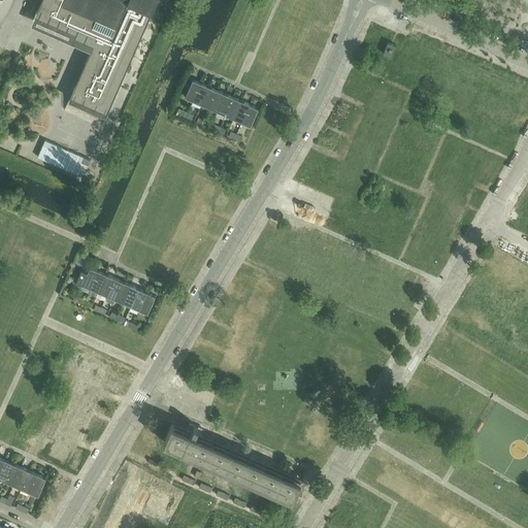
[(41,0),(35,15),(33,19),(72,35),(73,36),(72,37),(81,41),(83,40),(93,44),(91,51),(68,100),(105,117),(106,116),(152,12),(156,0),(41,0)]
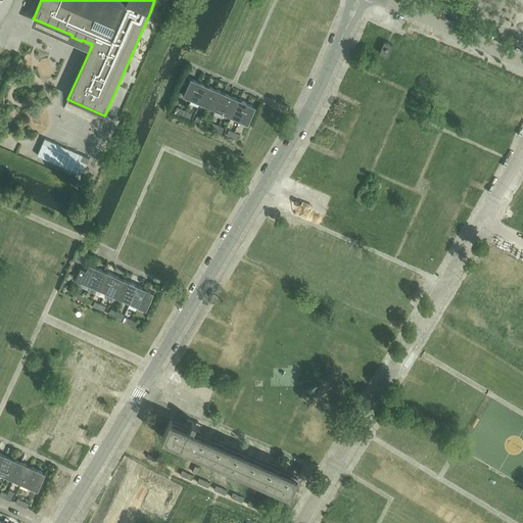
[(388,56),(393,45),(390,44),(387,43),(384,42),(380,53),(388,56)]
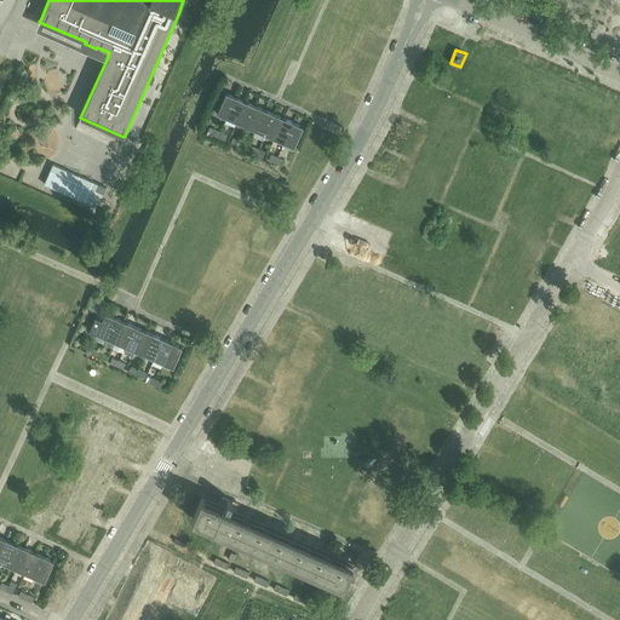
[(217,114),(227,118),(236,97),(227,93),(217,114)]
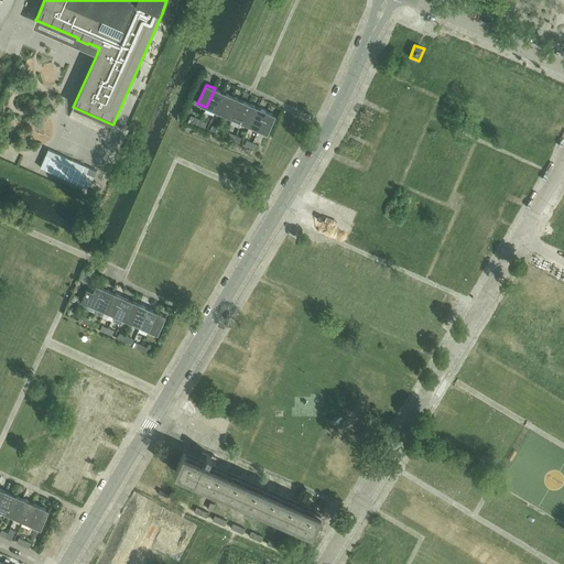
[(215,88),(206,107),(205,111),(214,116),(215,111),(224,93),(215,88)]
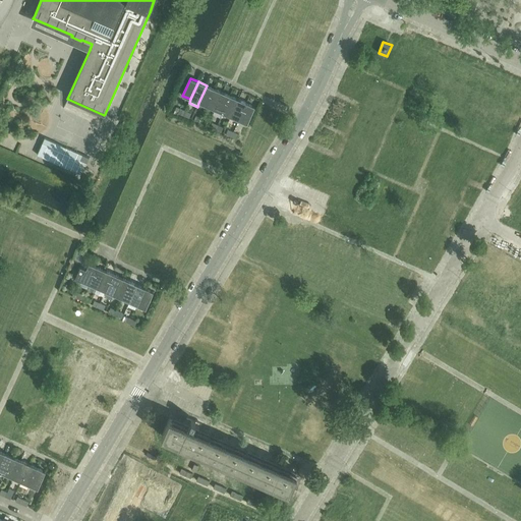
[(215,89),(207,85),(198,103),(207,106),(215,89)]
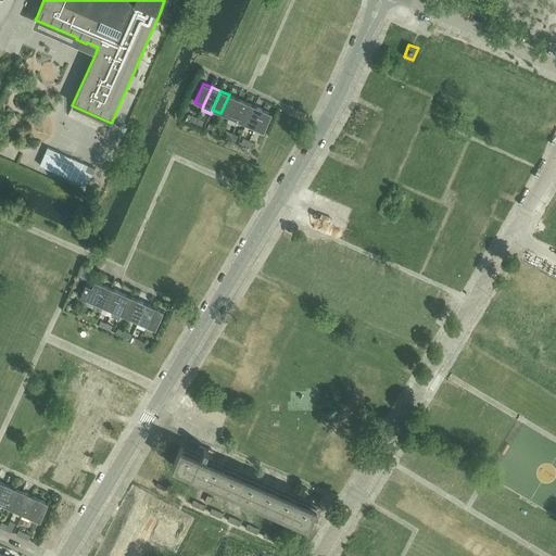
[(238,99),(229,95),(220,113),(229,117),(238,99)]
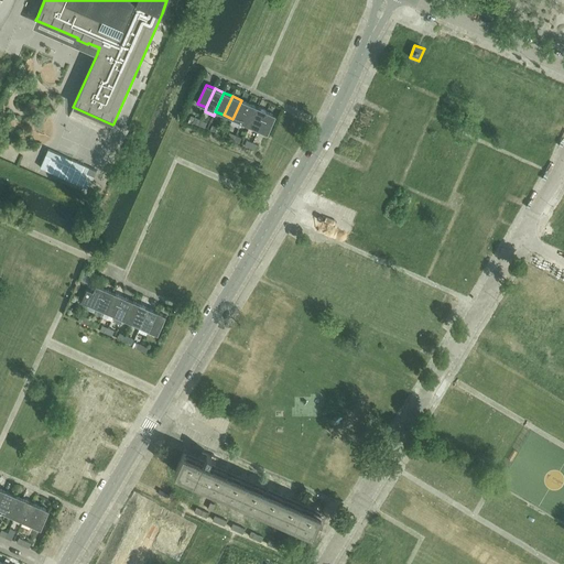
[(239,128),(241,122),(249,104),(241,100),(232,119),(230,123),(239,128)]
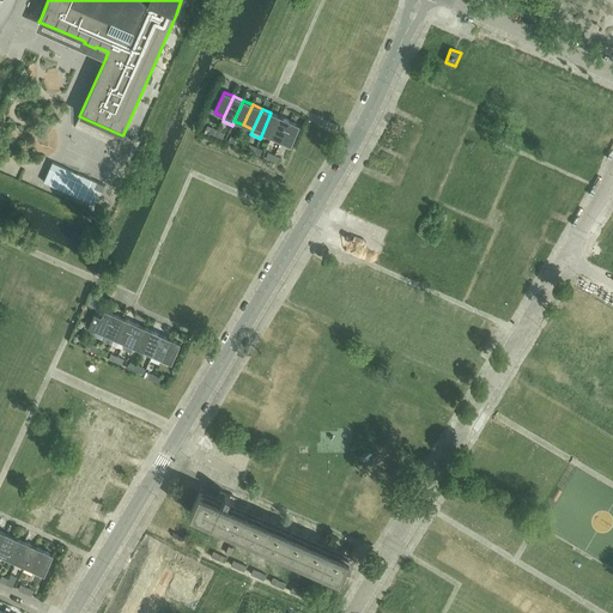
[(280,117),(271,113),(262,133),(272,138),(280,117)]
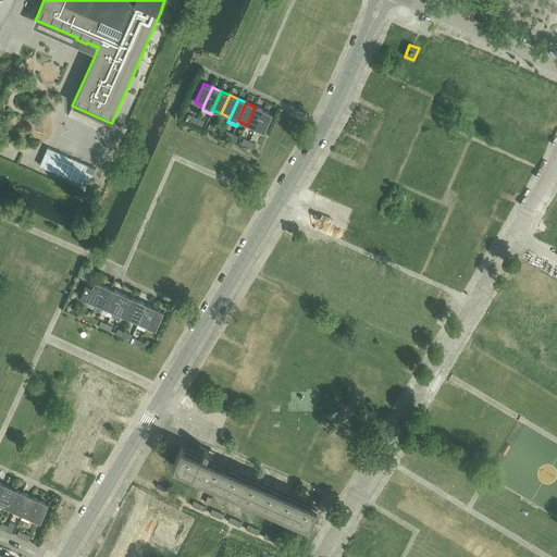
[(263,110),(255,107),(247,125),(256,128),(263,110)]
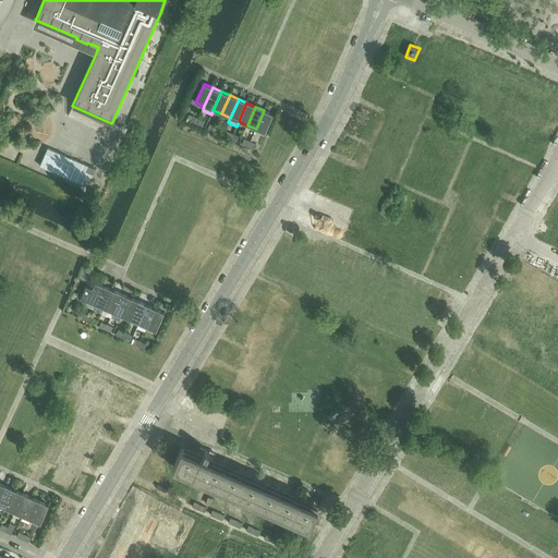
[(273,114),(264,110),(256,129),(265,133),(273,114)]
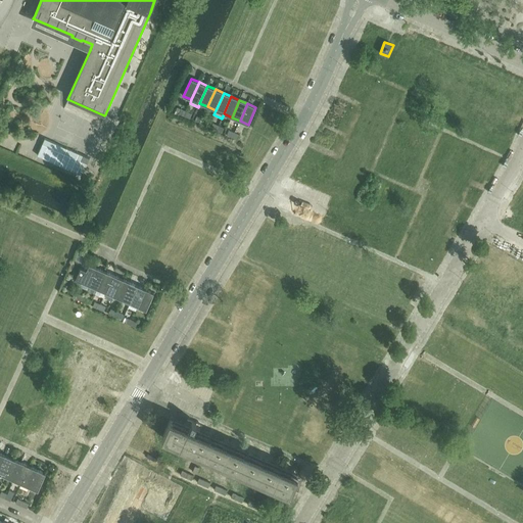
[(46,136),(39,152),(84,172),(91,154),(46,136)]
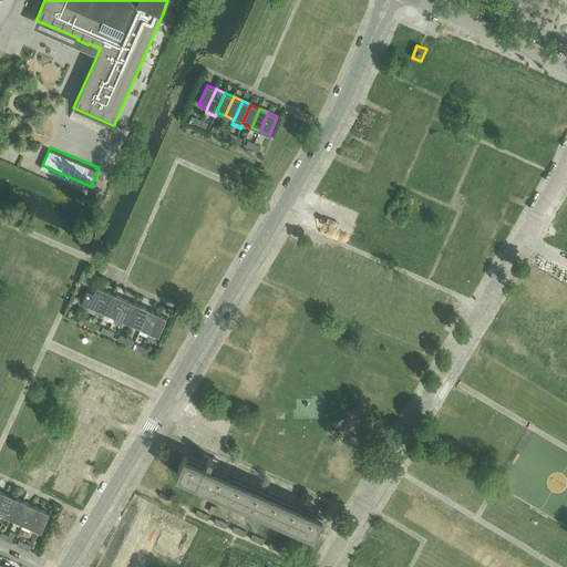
[(82,302),(96,309),(105,290),(96,287),(93,292),(88,290),(82,302)]
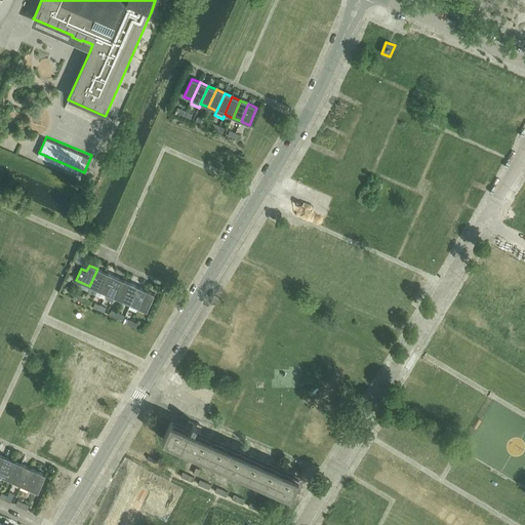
[(106,273),(97,269),(89,286),(97,290),(106,273)]
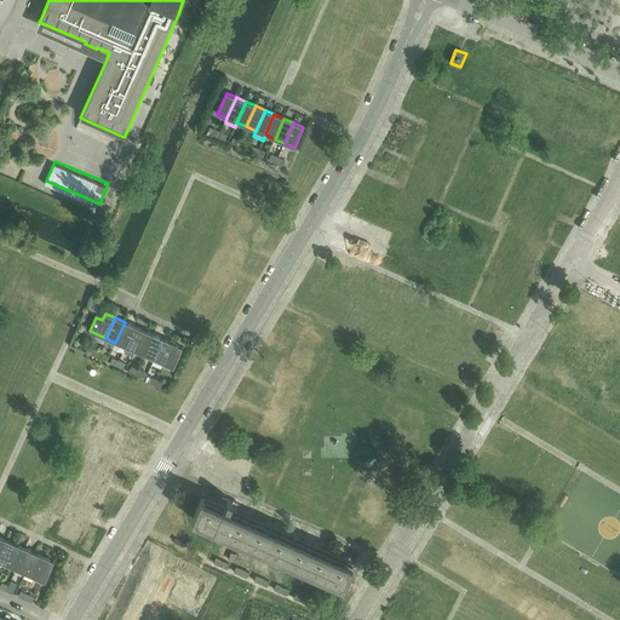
[(135,326),(125,322),(115,343),(125,346),(135,326)]
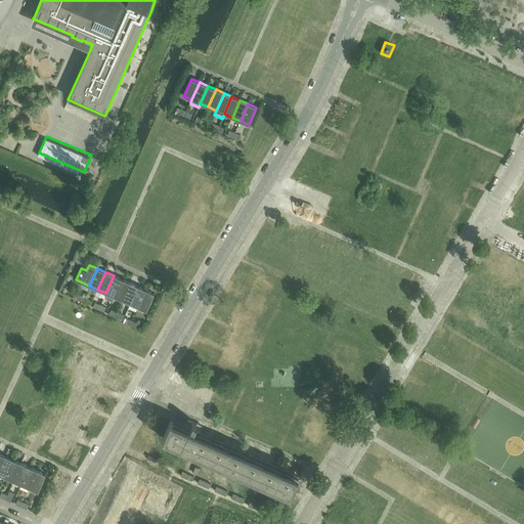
[(122,279),(114,275),(105,293),(114,297),(122,279)]
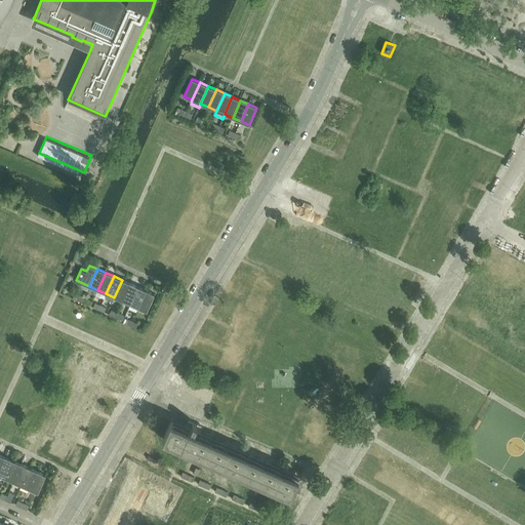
[(130,283),(122,280),(114,297),(122,300),(130,283)]
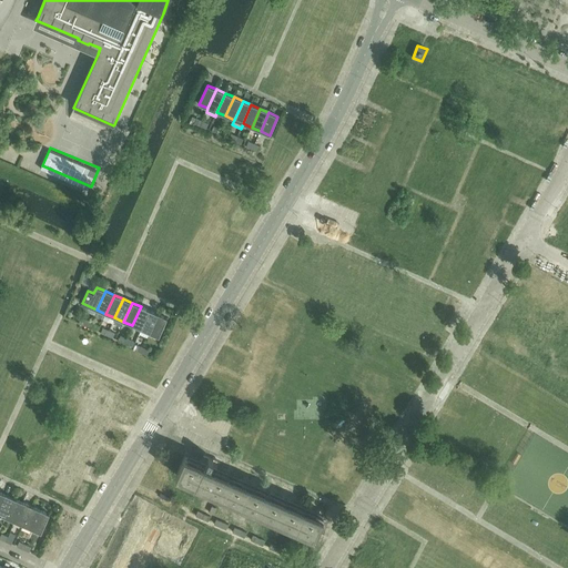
[(150,311),(141,306),(132,325),(141,328),(150,311)]
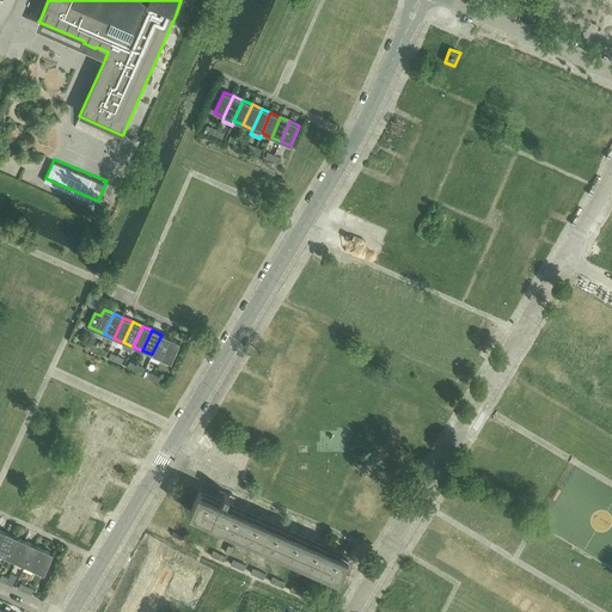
[(170,338),(161,335),(152,354),(161,359),(170,338)]
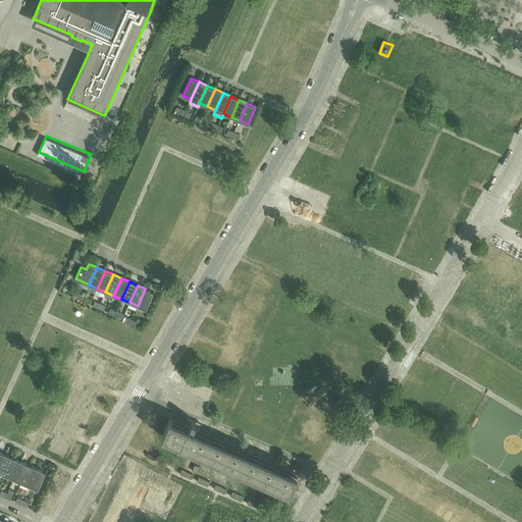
[(154,293),(145,289),(138,306),(146,310),(154,293)]
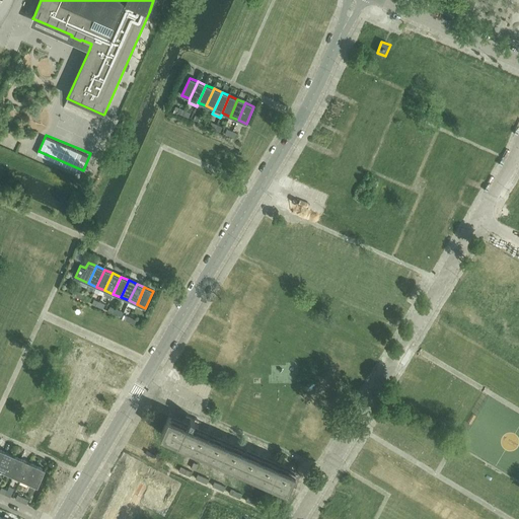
[(187,416),(184,420),(183,423),(168,417),(161,434),(190,446),(288,490),(295,472),(197,429),(198,427),(199,427),(199,426),(198,426),(200,422),(201,422),(187,416)]
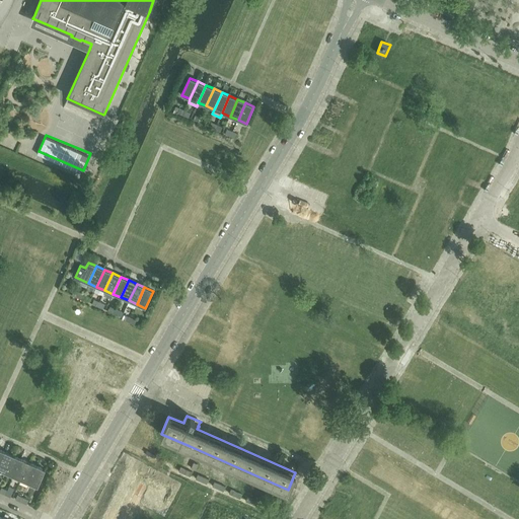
[(13,455),(5,452),(0,462),(0,469),(5,472),(13,455)]
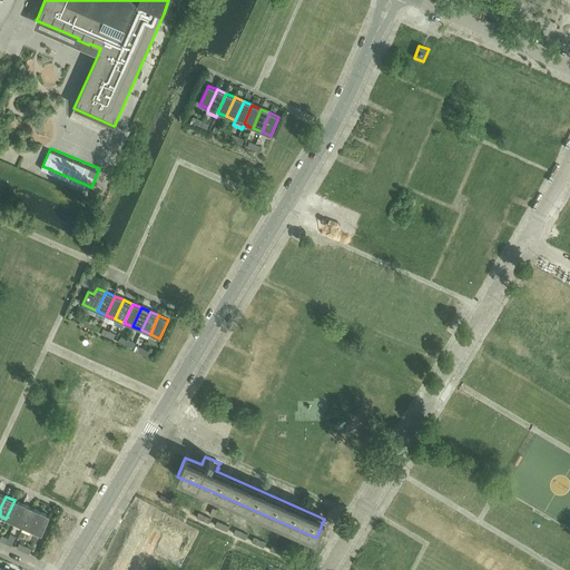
[(23,503),(15,500),(6,519),(15,523),(23,503)]
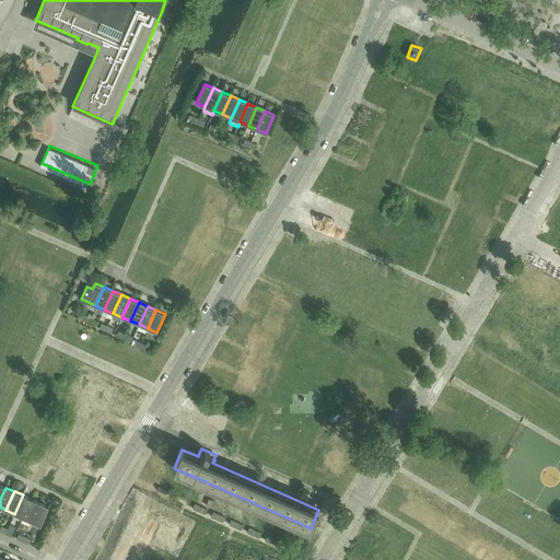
[(31,499),(23,494),(14,514),(23,517),(31,499)]
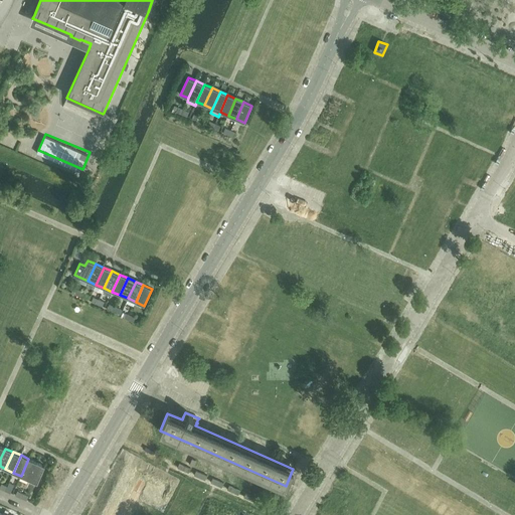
[(36,462),(28,459),(21,476),(29,479),(36,462)]
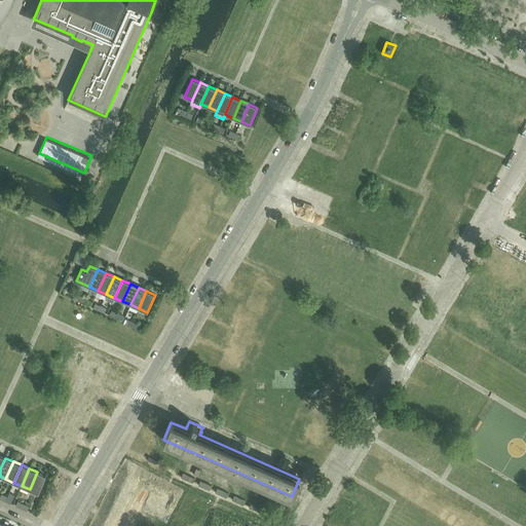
[(45,476),(37,472),(30,489),(38,493),(45,476)]
